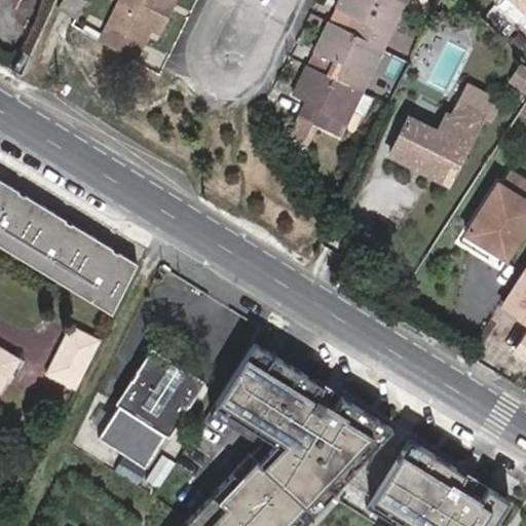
[(84,3),(79,0),(65,0),(60,8),(76,17),(84,3)]
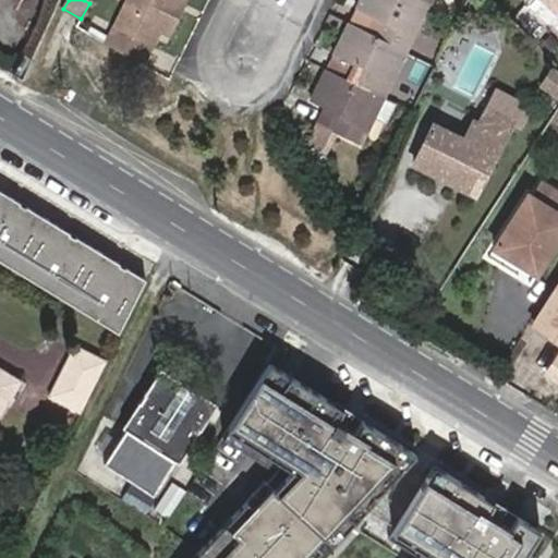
[(168,0),(123,0),(105,39),(140,58),(154,32),(162,36),(173,15),(164,10),(168,2),(168,0)]
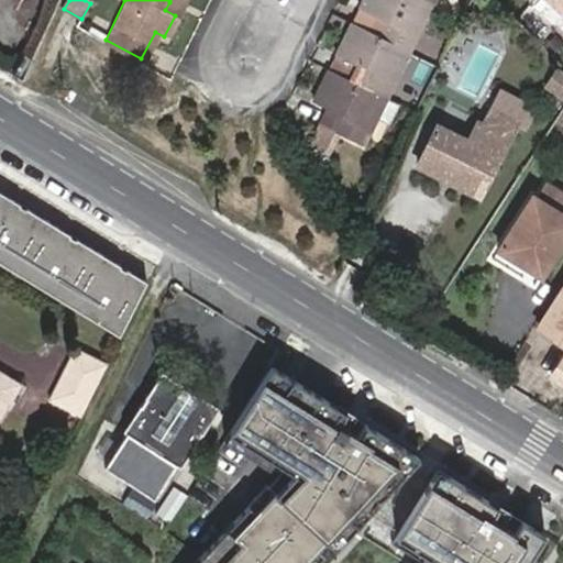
[(384,36),(411,51),(433,3),(427,0),(365,0),(361,10),(388,24),(384,36)]
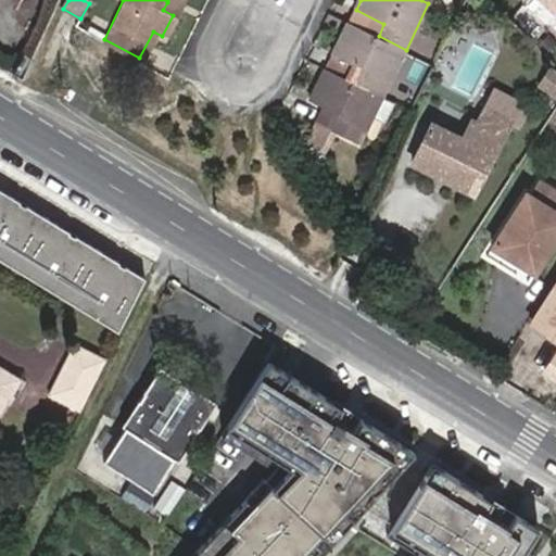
[(555,0),(541,0),(555,14),(555,0)]
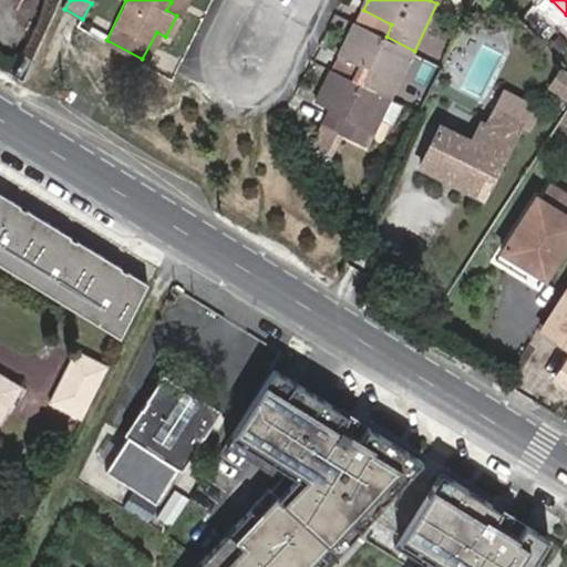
[(166,10),(176,16),(179,7),(171,2),(166,10)]
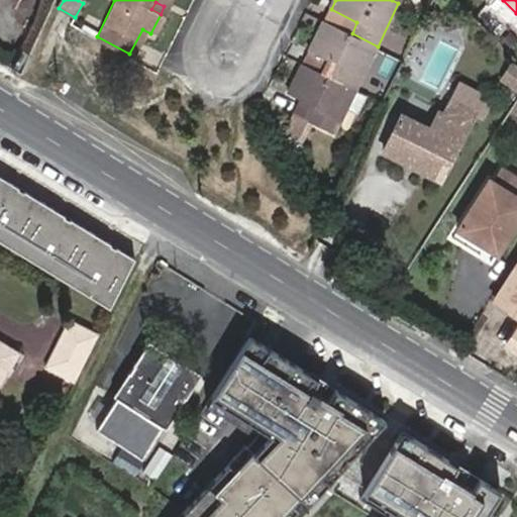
[(331,9),(326,21),(352,33),(356,22),(331,9)]
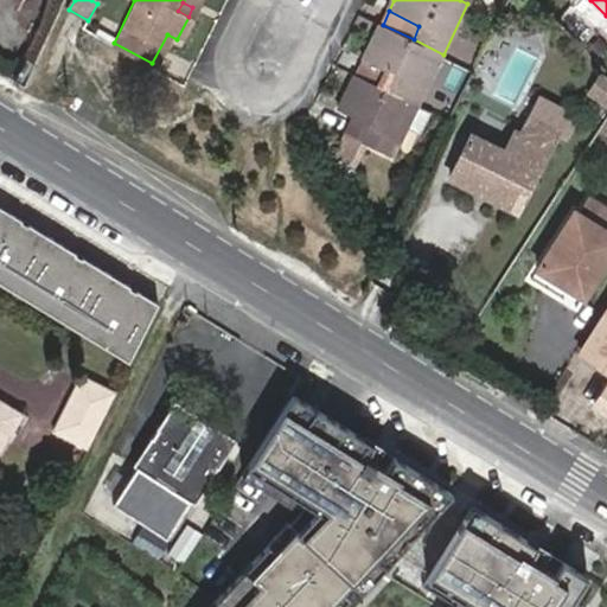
[(389,90),(419,104),(443,55),(414,39),(383,25),(364,62),(395,77),(389,90)]
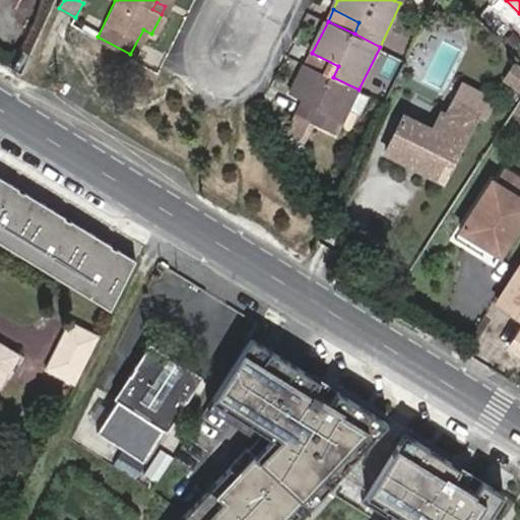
[(312,53),(307,64),(333,77),(338,66),(312,53)]
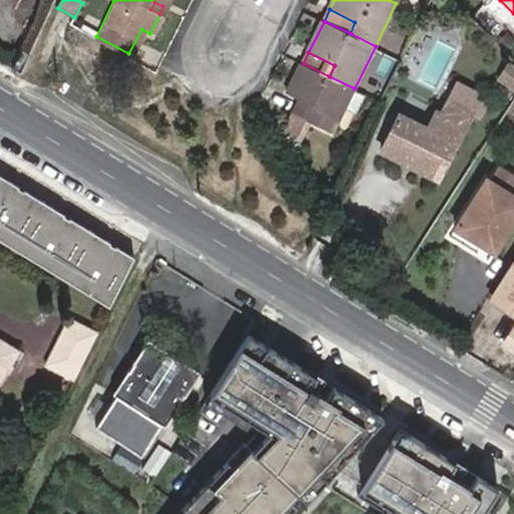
[(513,59),(511,57),(501,74),(513,86),(513,59)]
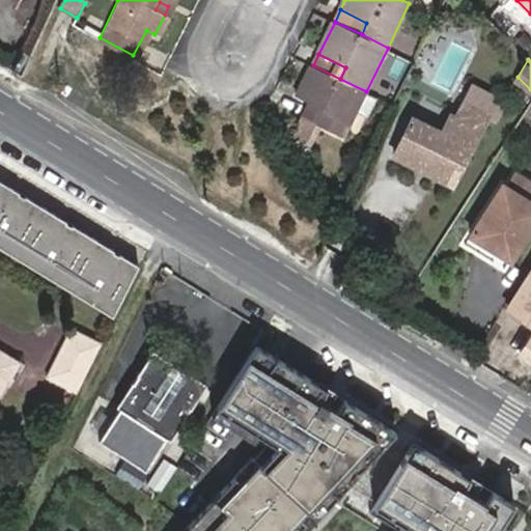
[(368,92),(366,91),(340,79),(313,65),(298,99),(316,108),(314,112),(310,111),(296,141),(313,148),(324,129),(345,140),(359,112),(368,92)]
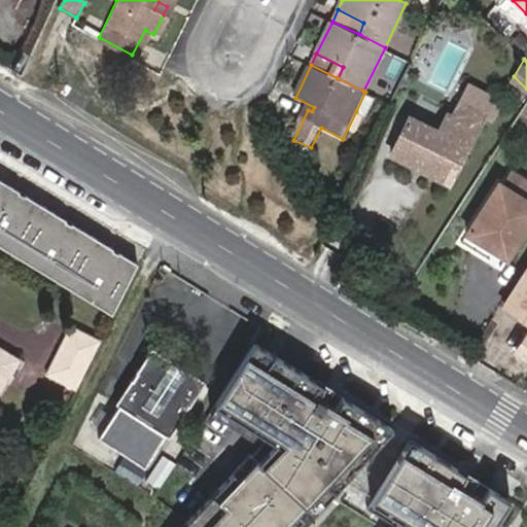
[(365,92),(356,111),(369,117),(377,98),(365,92)]
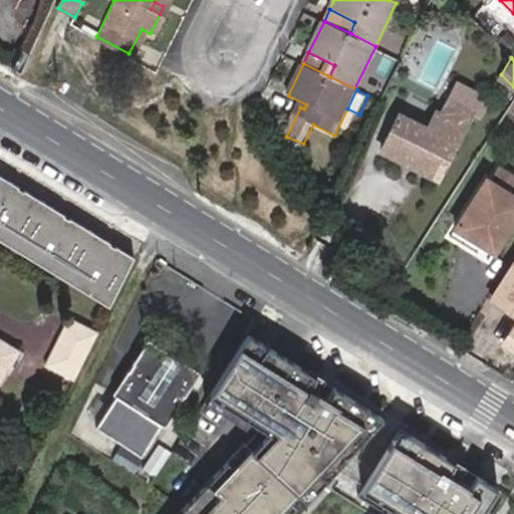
[(384,151),(439,177),(474,105),(453,94),(444,114),(437,112),(430,125),(403,112),(384,151)]
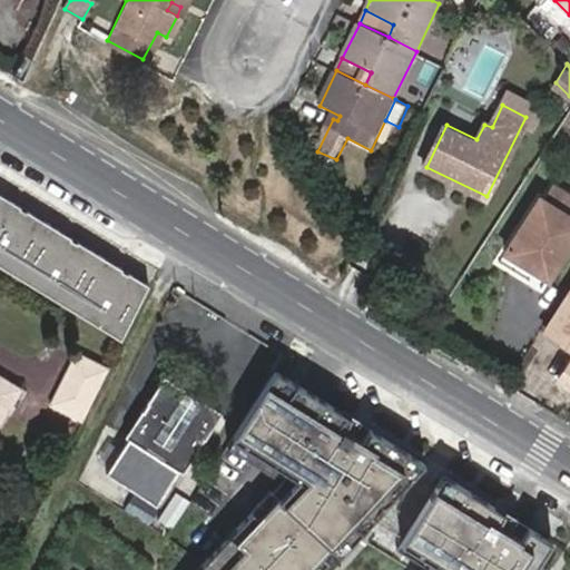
[(544,202),(569,217),(569,198),(552,188),(544,202)]
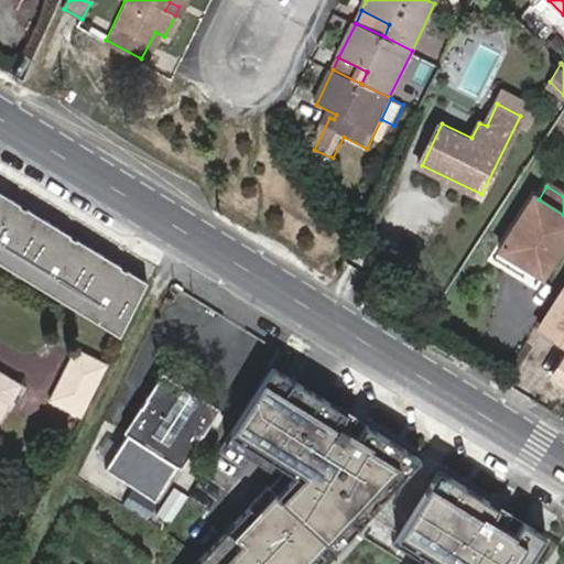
[(0,263),(117,337),(144,281),(0,192),(0,263)]
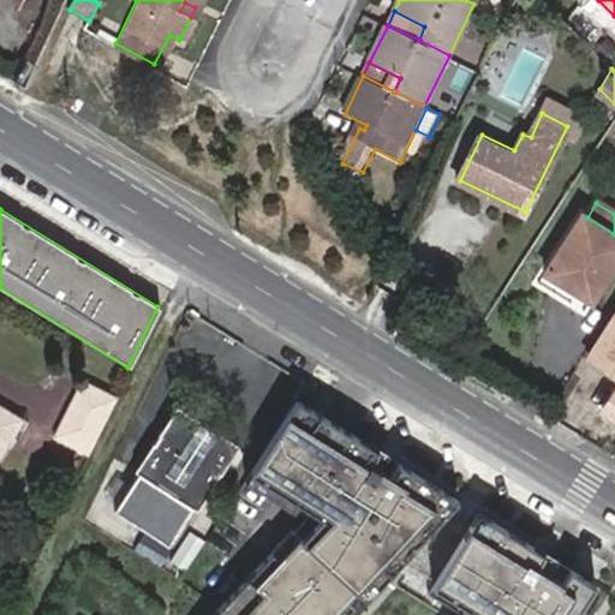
[(584,287),(596,294),(614,264),(614,234),(587,218),(581,214),(544,273),(580,294),(584,287)]
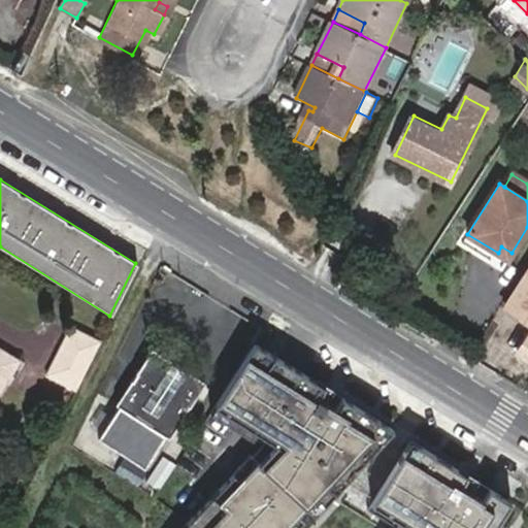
[(508,259),(512,253),(501,246),(498,253),(508,259)]
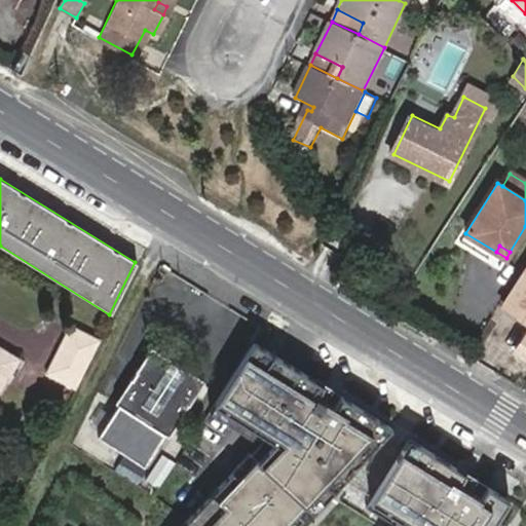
[(525,272),(504,308),(525,322),(525,272)]
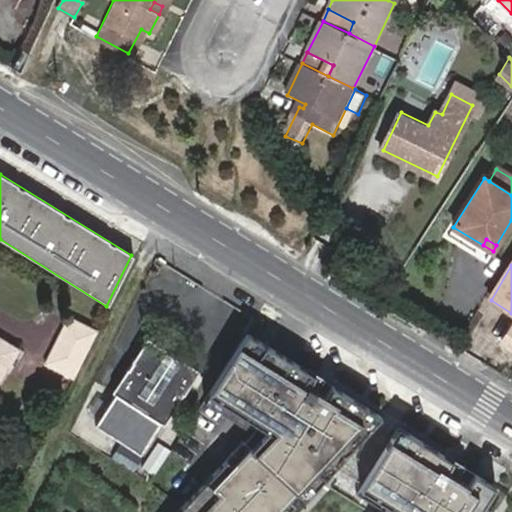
[(73,378),(95,331),(66,316),(45,361),(73,378)]
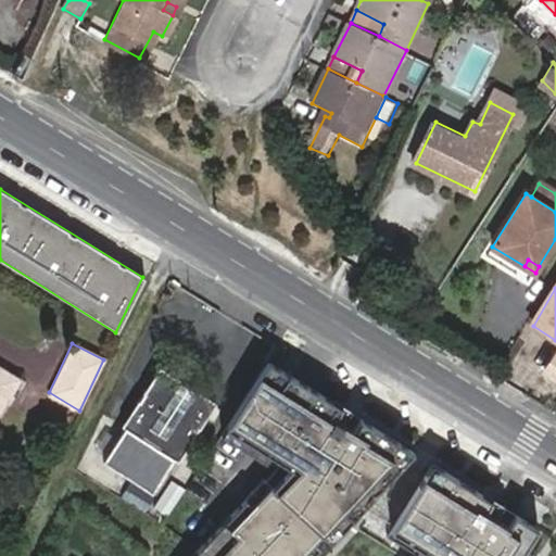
[(307,382),(272,361),(230,427),(292,466),(275,487),(265,478),(198,550),(204,555),(202,555),(312,555),(413,449),(307,382)]
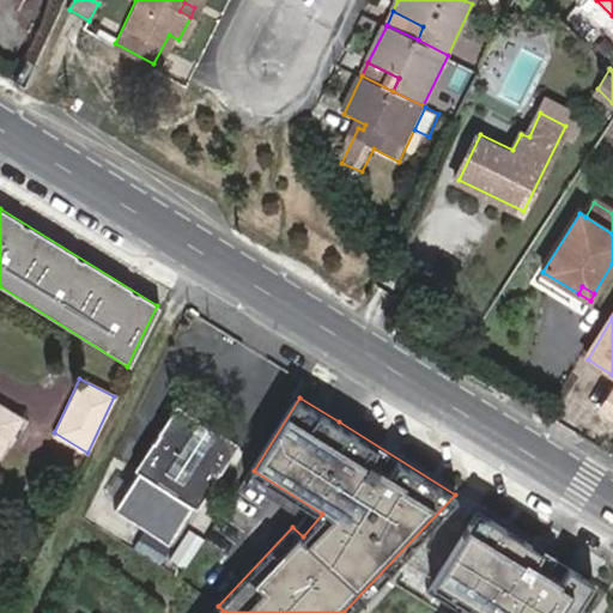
[(0,462),(26,417),(0,401),(0,462)]
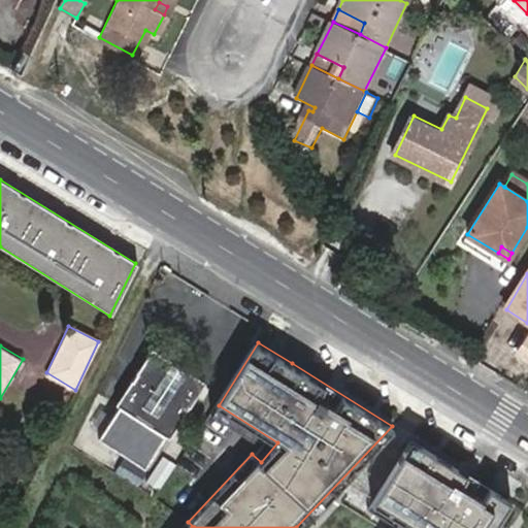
[(206,381),(154,347),(119,401),(123,403),(101,436),(146,465),(166,434),(170,437),(206,381)]
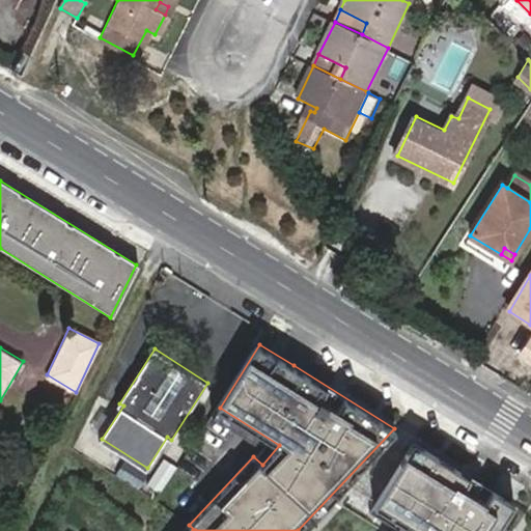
[(399,530),(498,530),(515,504),(415,441),(370,511),(400,530),(399,530)]
